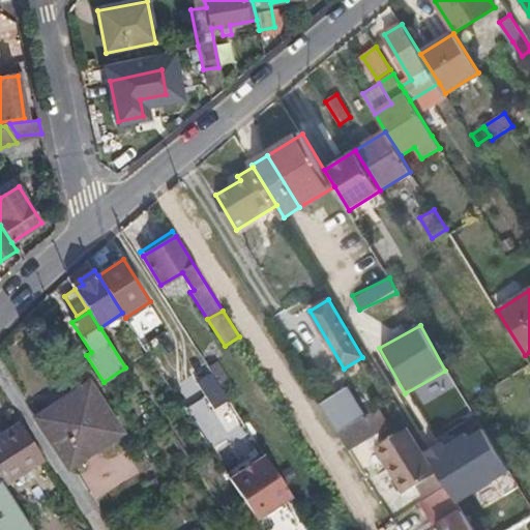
[(232,382),(218,361),(209,366),(223,389),(232,382)]
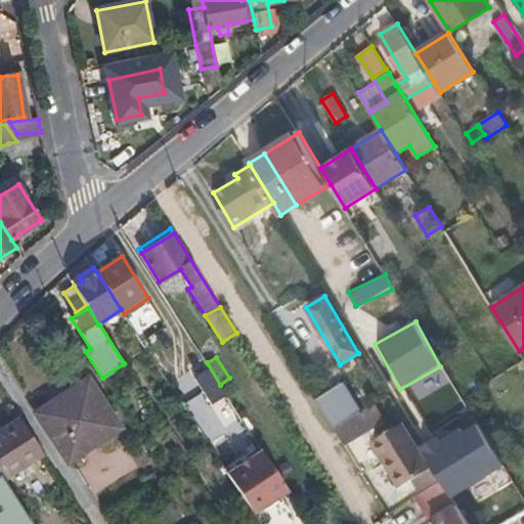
[(206,361),(190,370),(199,386),(202,384),(217,409),(229,401),(230,400),(220,385),(207,362),(206,361)]
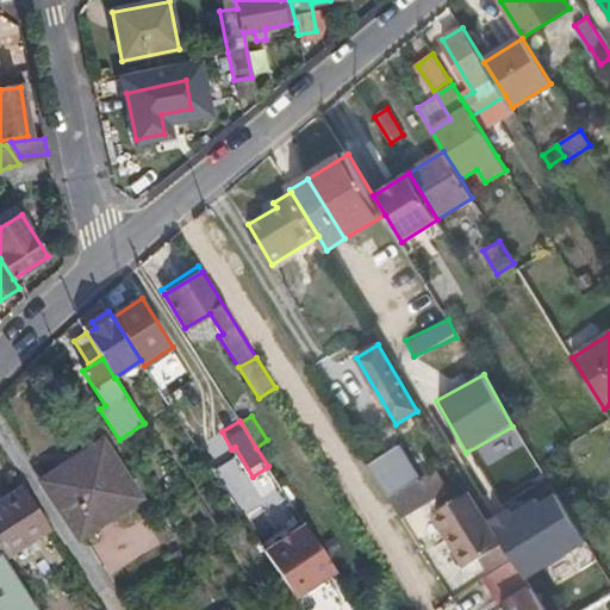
[(139,498),(103,441),(42,480),(79,537),(139,498)]
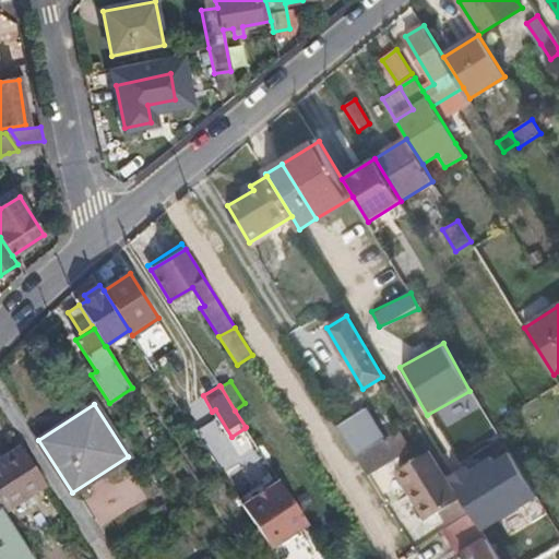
[(367,408),(337,426),(356,456),(382,441),(387,439),(367,408)]
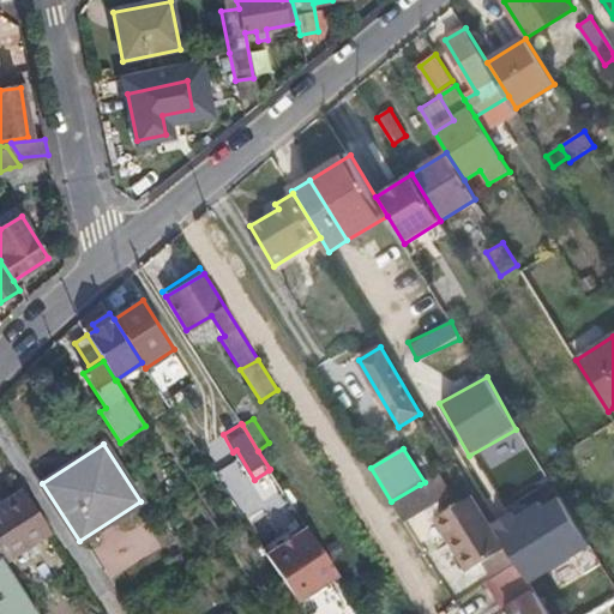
[(588,613),(613,599),(613,583),(542,468),(506,488),(528,524),(542,516),(577,570),(536,593),(549,613),(588,613)]
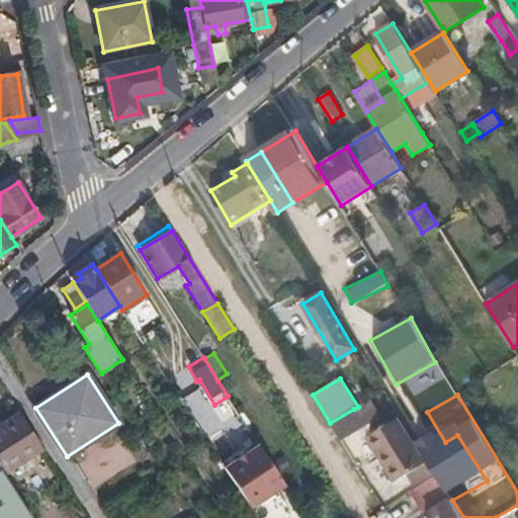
[(380,416),(370,400),(358,407),(354,409),(364,425),(380,416)]
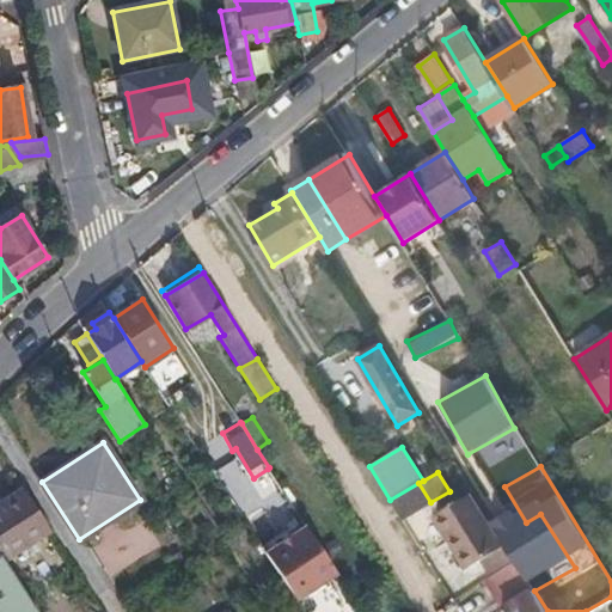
[(418,483),(390,500),(403,520),(430,502),(418,483)]
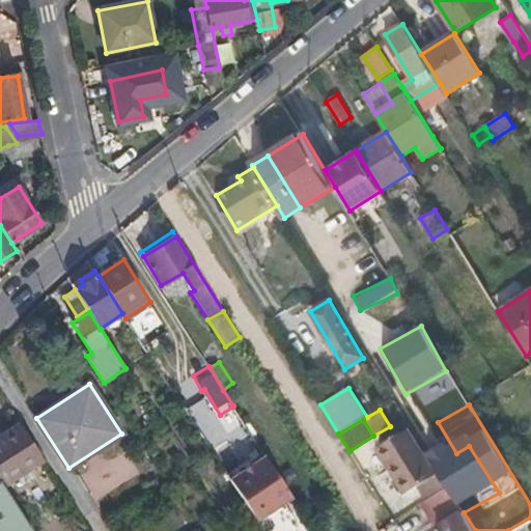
[(44,459),(21,424),(0,437),(0,479),(4,485),(44,459)]
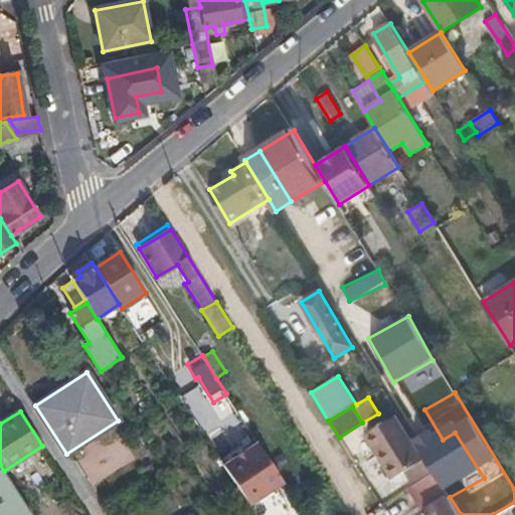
[(423,461),(395,416),(367,434),(395,479),(405,473),(423,461)]
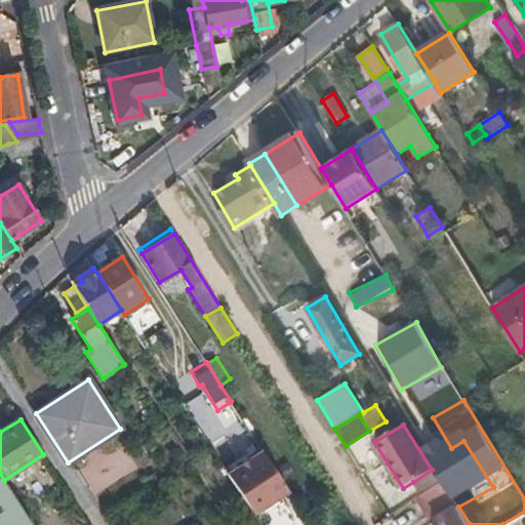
[(234,484),(259,524),(294,501),(270,461),(234,484)]
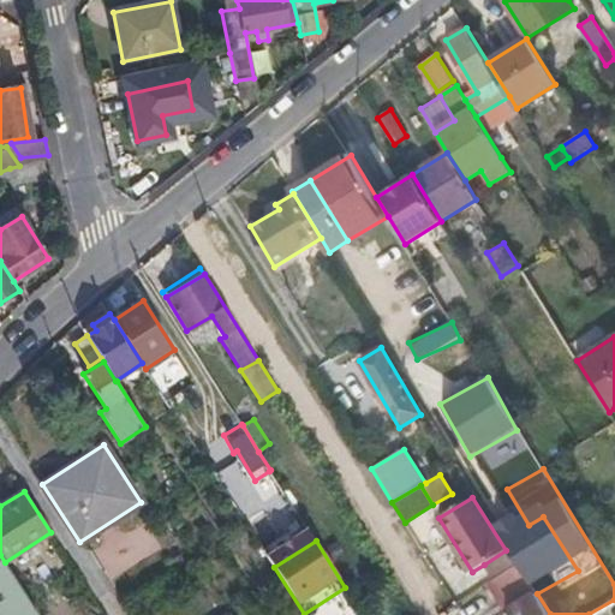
[(519,563),(509,548),(506,550),(484,565),(494,580),(519,563)]
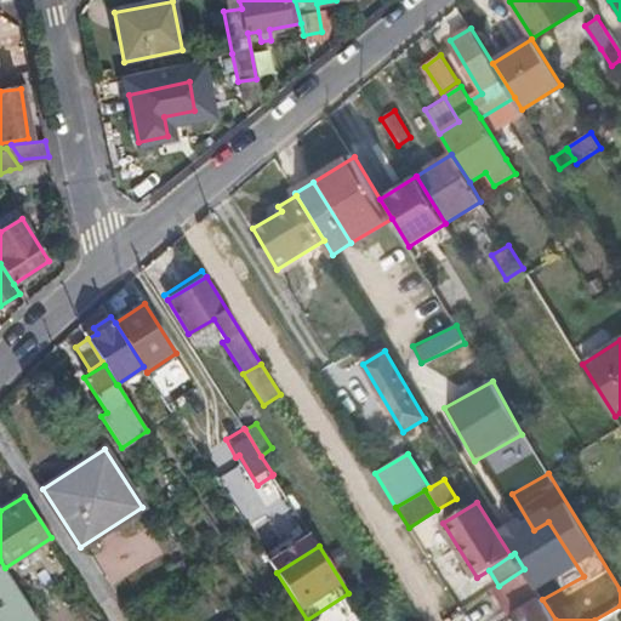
[(556,620),(542,599),(524,569),(499,586),(493,588),(512,620),(556,620)]
